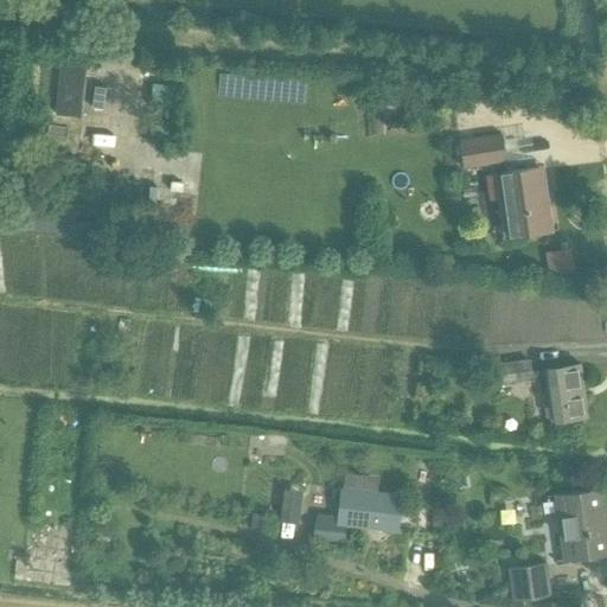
[(56,115),(81,117),(87,56),(62,53),(56,115)]
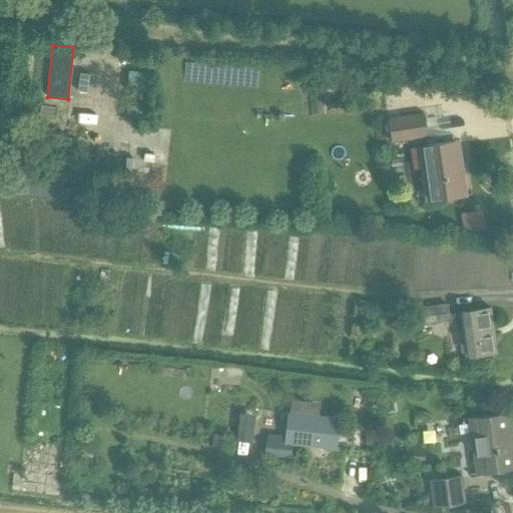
[(320,88),(343,90),(344,80),(321,78),(320,88)]
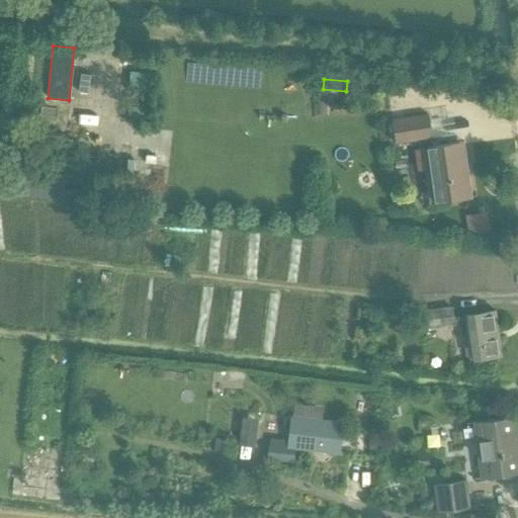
[(393,121),(396,145),(420,141),(430,205),(470,199),(461,143),(432,148),(427,116),(393,121)]
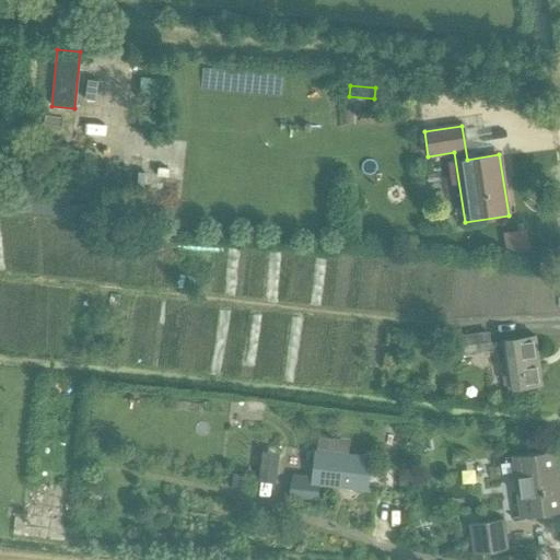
[(503,231),(506,257),(531,254),(526,228),(503,231)]
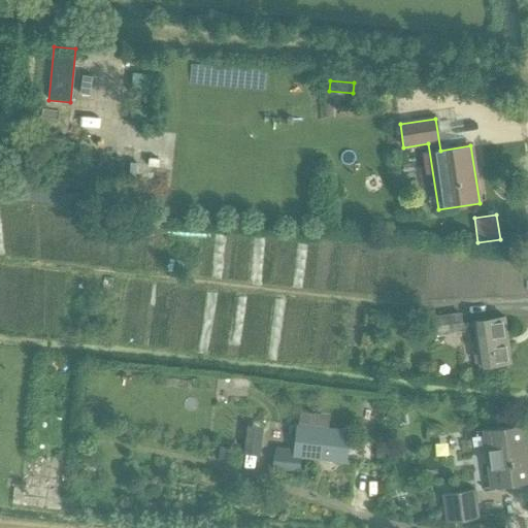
[(460,314),(426,318),(429,335),(462,330),(460,314)]
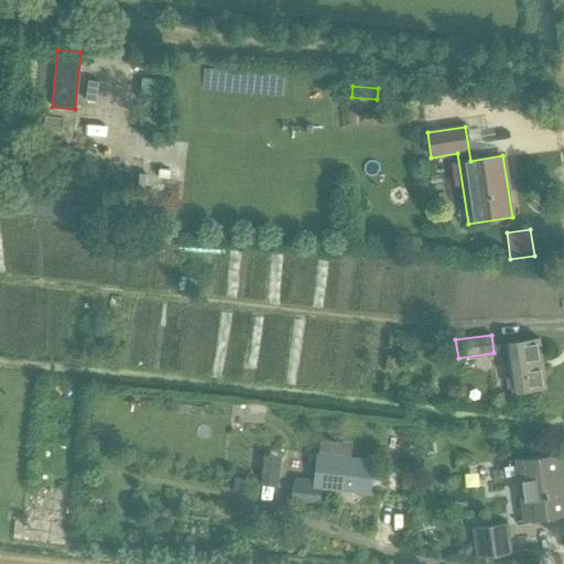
[(507,345),(513,394),(545,390),(540,340),(507,345)]
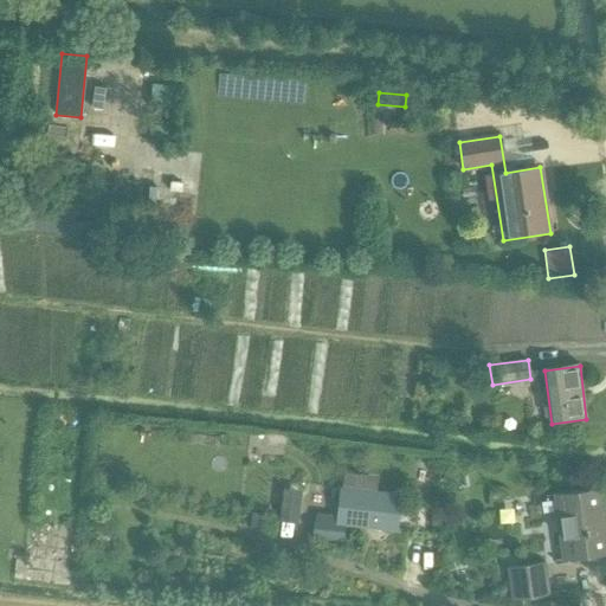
[(333,487),(330,501),(339,501),(336,523),(394,530),(399,494),(378,491),(341,488),(333,487)]
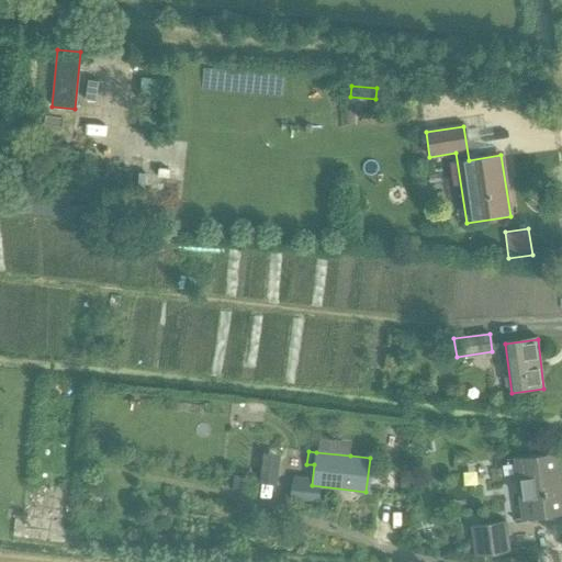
[(514,459),(523,521),(561,515),(561,504),(555,453),(514,459)]
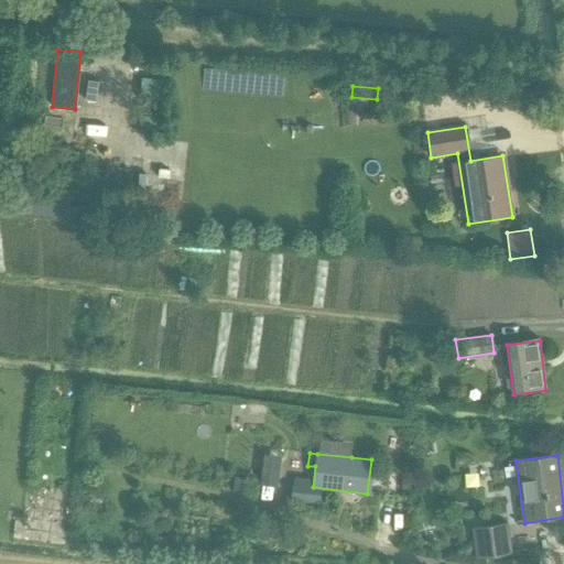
[(470,530),(476,559),(511,553),(507,523),(470,530)]
